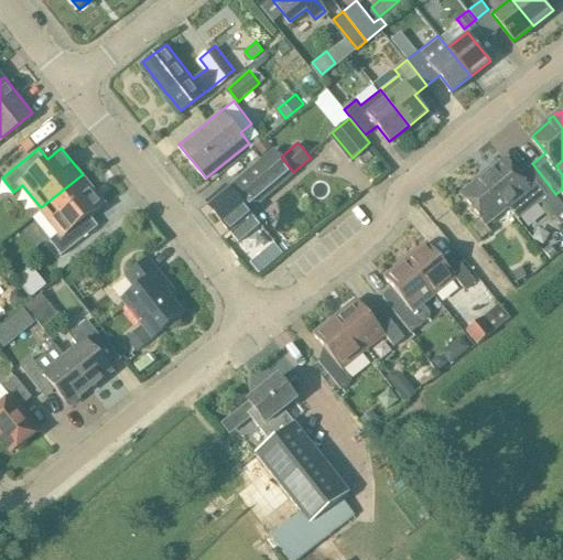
[(281,157),(275,150),(239,181),(248,192),(240,198),(249,210),(293,172),(281,157)]
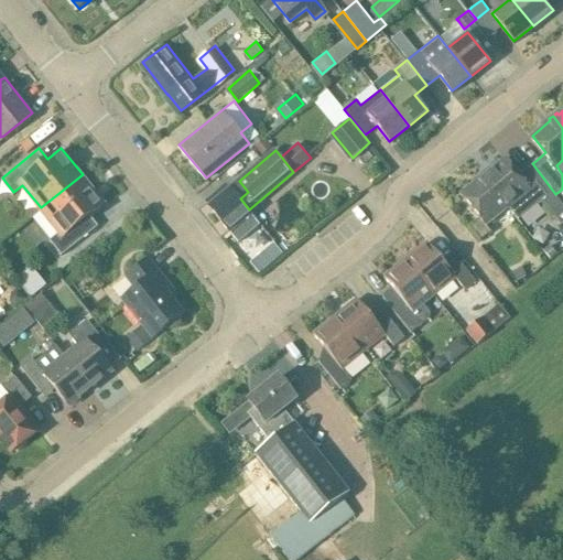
[(486,169),(482,172),(509,205),(519,217),(541,200),(554,216),(562,210),(562,203),(555,194),(549,185),(532,163),(531,163),(520,172),(507,155),(487,171),(486,169)]
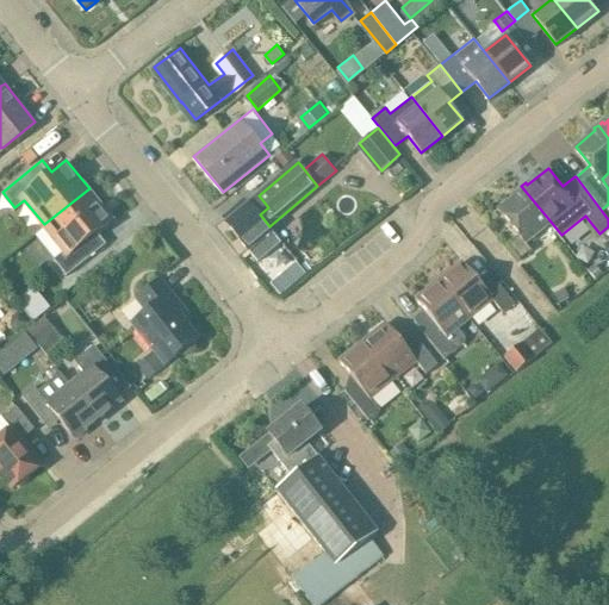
[(499,207),(521,232),(509,242),(521,257),(533,248),(527,241),(551,222),(521,186),(517,188),(520,191),(499,207)]
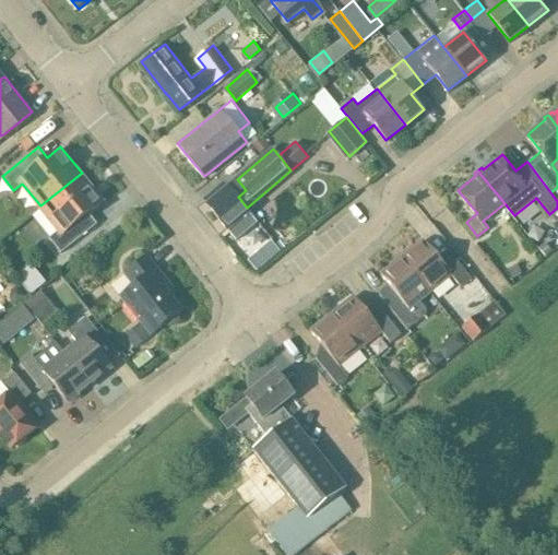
[(82,173),(40,205),(58,228),(49,235),(61,250),(97,222),(90,211),(104,200),(82,173)]
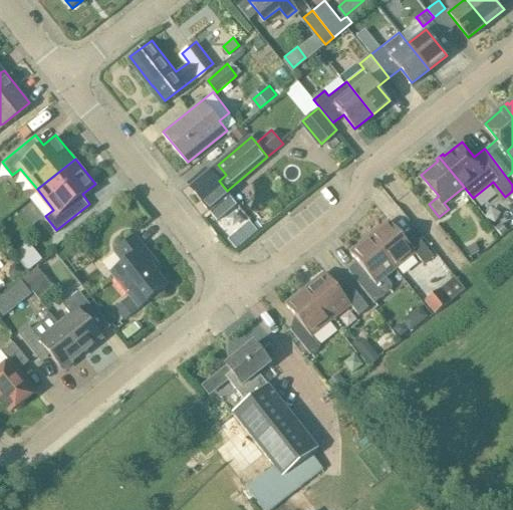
[(218,218),(237,202),(227,191),(219,181),(226,175),(218,165),(204,177),(200,172),(189,181),(192,185),(191,186),(211,210),(218,218)]
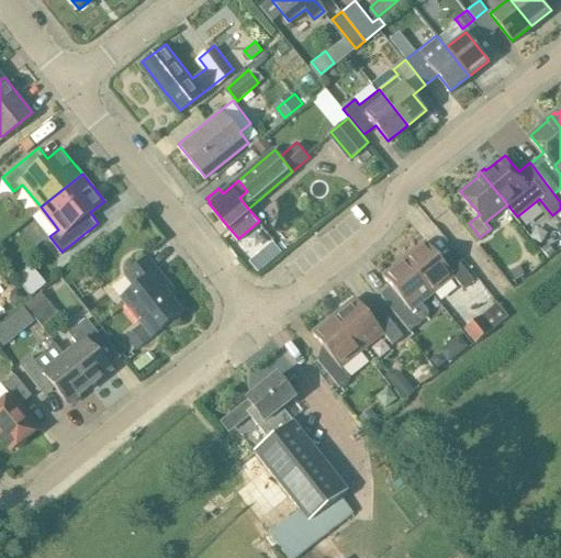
[(271,238),(260,248),(270,258),(280,249),(271,238)]
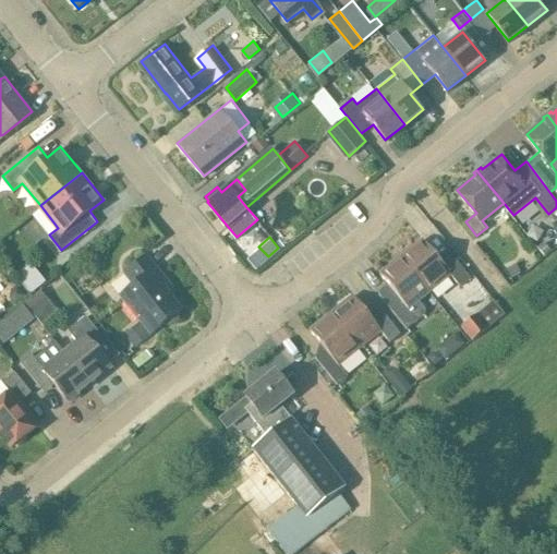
[(424,238),(402,255),(430,290),(450,274),(460,285),(471,276),(449,249),(439,256),(424,238)]
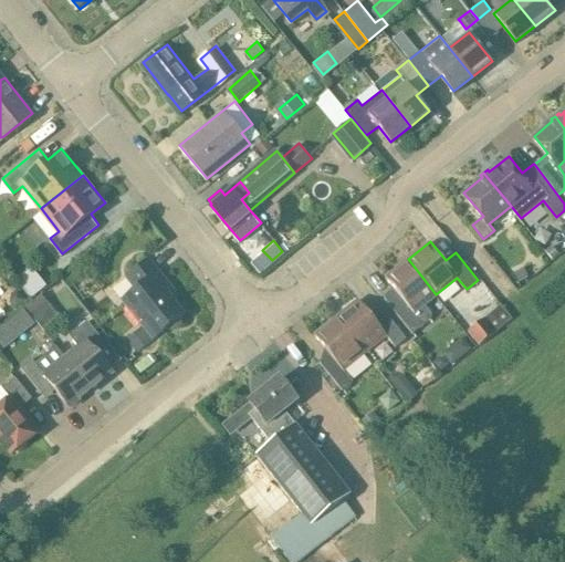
[(127,277),(137,288),(123,299),(142,323),(129,333),(140,346),(153,336),(154,337),(185,312),(155,274),(159,271),(150,259),(127,277)]
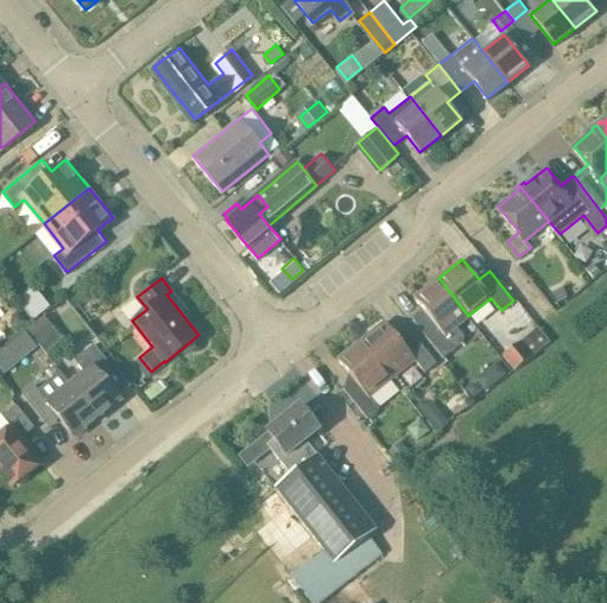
[(413,317),(421,327),(444,356),(456,347),(465,338),(465,334),(459,324),(468,316),(438,278),(416,297),(425,309),(413,317)]
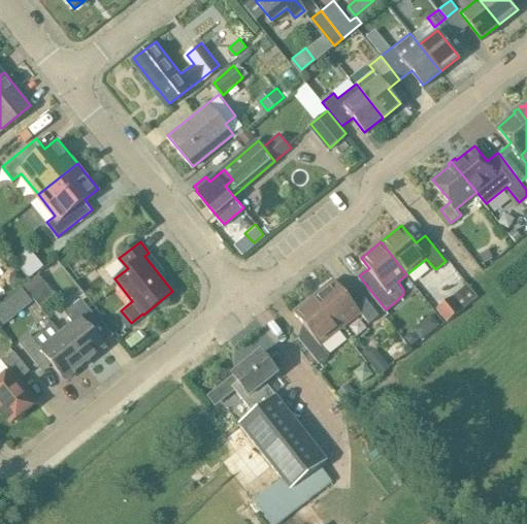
[(34,252),(20,264),(30,276),(44,264),(34,252)]
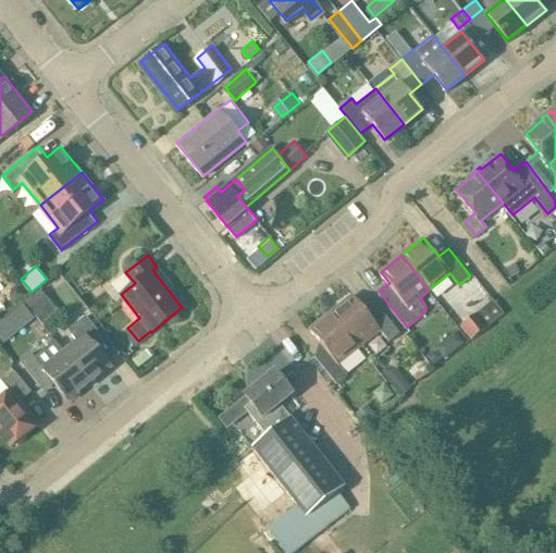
[(1,287),(14,304),(26,294),(13,278),(1,287)]
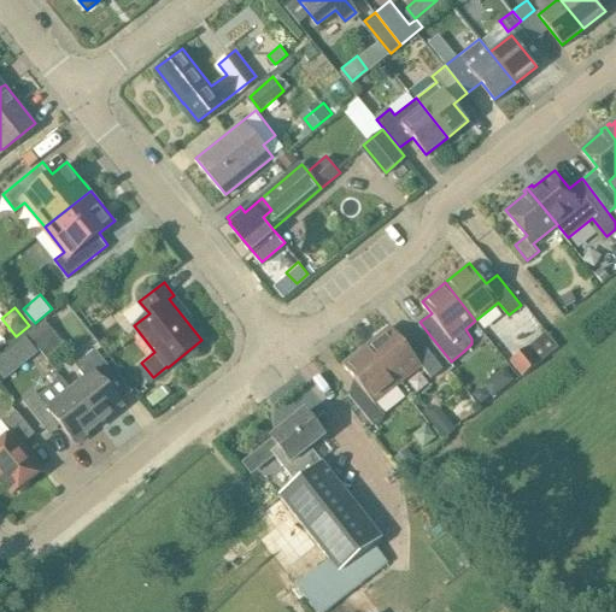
[(35,341),(53,327),(47,318),(29,333),(35,341)]
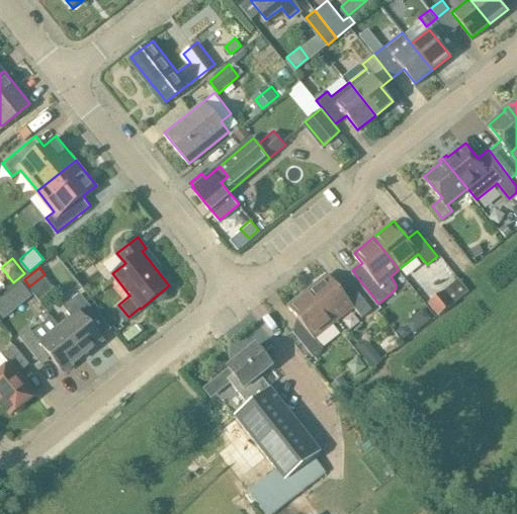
[(354,306),(355,305),(329,272),(309,288),(335,321),(354,306)]
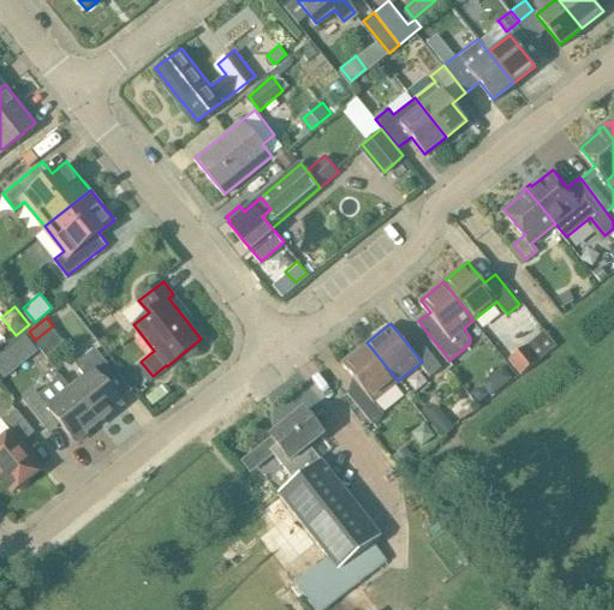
[(367,342),(344,362),(374,400),(398,381),(367,342)]
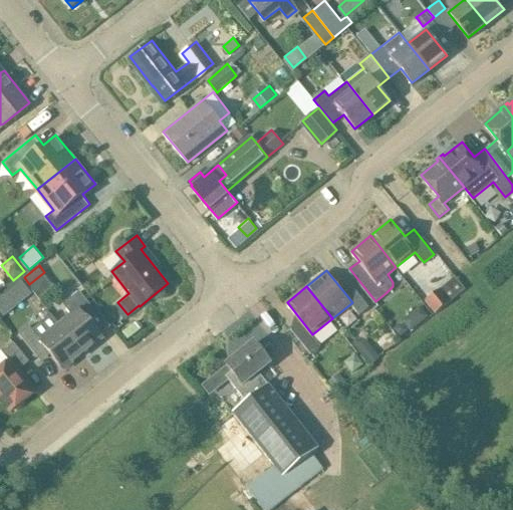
[(436,311),(450,299),(440,286),(425,298),(436,311)]
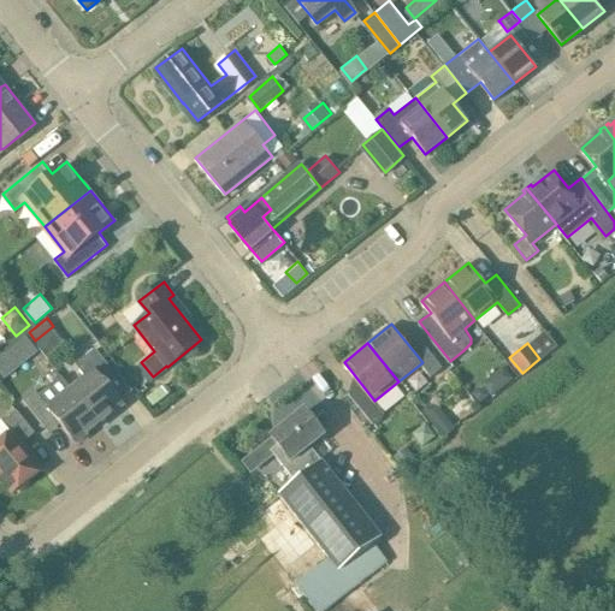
[(87,377),(72,387),(99,420),(122,402),(101,378),(112,369),(95,346),(76,362),(87,377)]
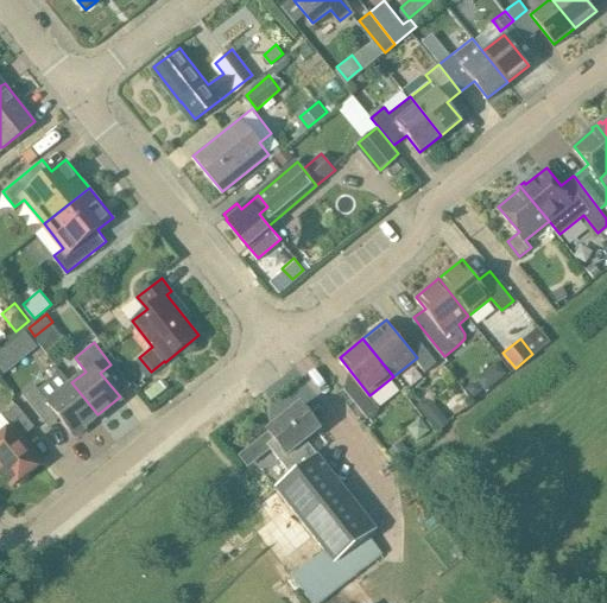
[(5,344),(0,347),(0,365),(4,370),(17,360),(5,344)]
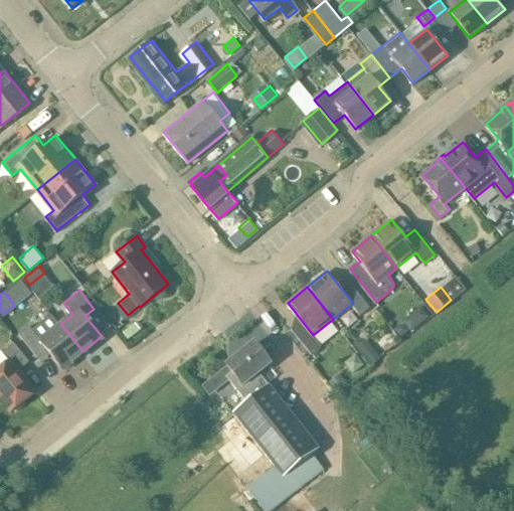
[(362,296),(353,303),(352,304),(360,314),(370,306),(362,296)]
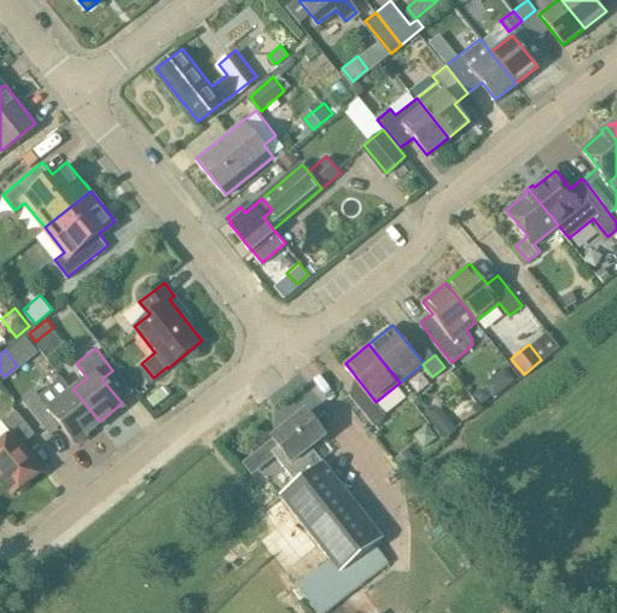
[(44,425),(56,415),(75,441),(99,421),(73,389),(57,401),(46,386),(38,393),(34,389),(23,397),(44,425)]
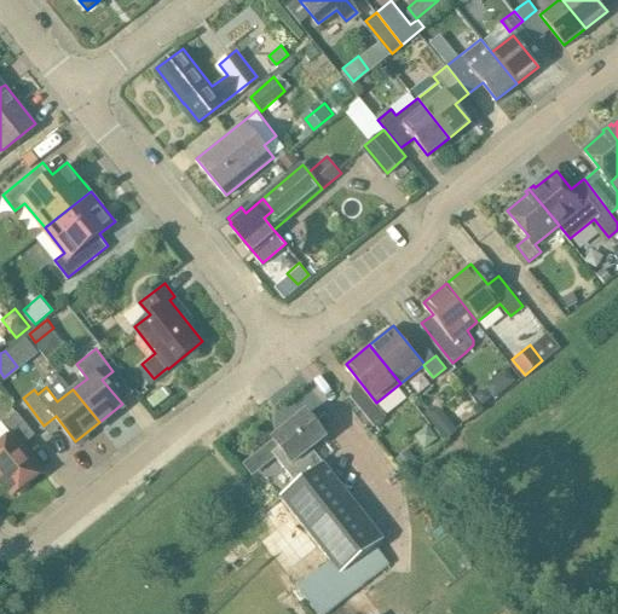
[(477,389),(472,393),(480,404),(491,395),(487,391),(477,389)]
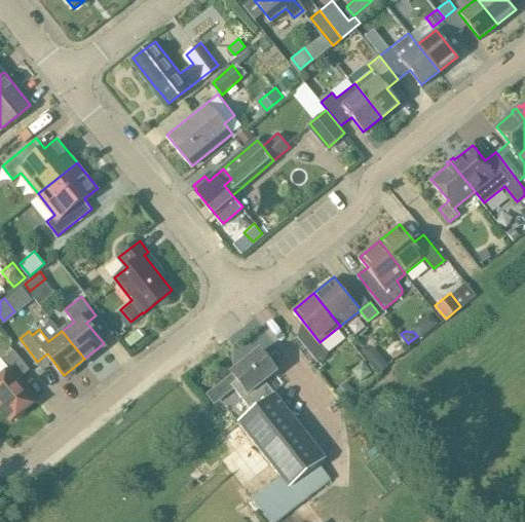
[(328,353),(323,346),(312,353),(319,361),(328,353)]
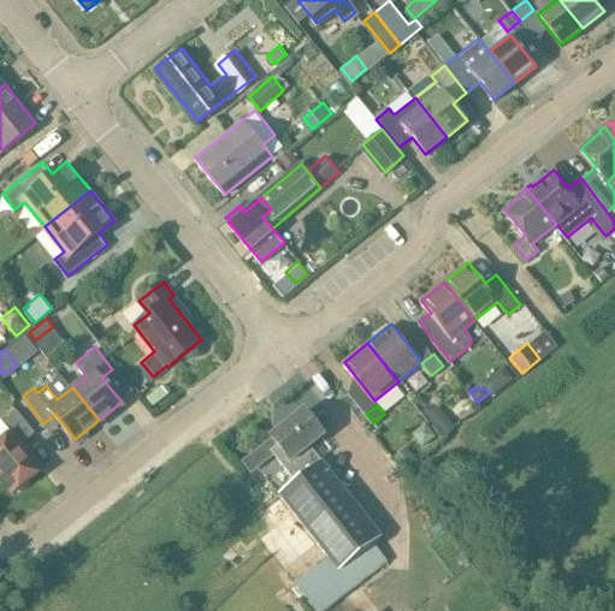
[(0,478),(10,490),(13,486),(17,488),(27,481),(24,478),(39,467),(19,443),(35,431),(18,409),(4,421),(1,419),(0,419),(0,478)]
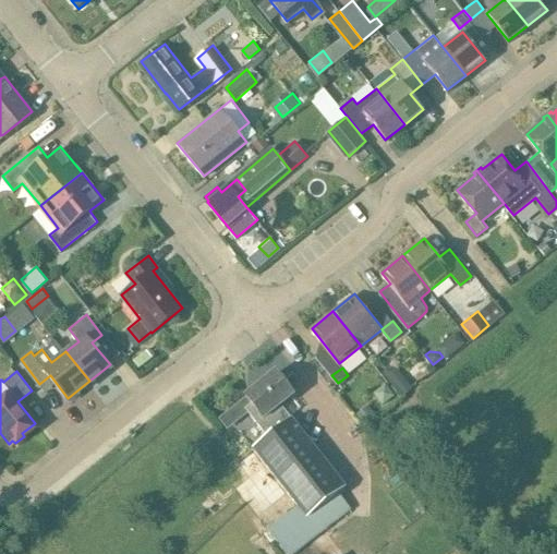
[(253,402),(247,407),(257,421),(264,417),(275,431),(254,447),(299,504),(268,528),(289,553),(292,553),(352,507),(339,491),(347,485),(282,404),(294,394),(276,371),(246,395),(253,402)]
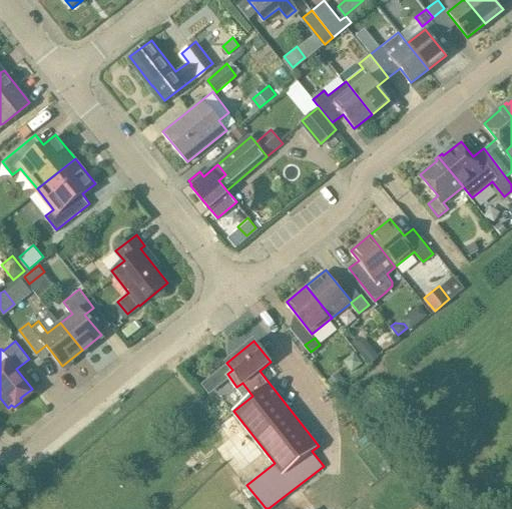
[(370,346),(361,354),(368,363),(378,355),(370,346)]
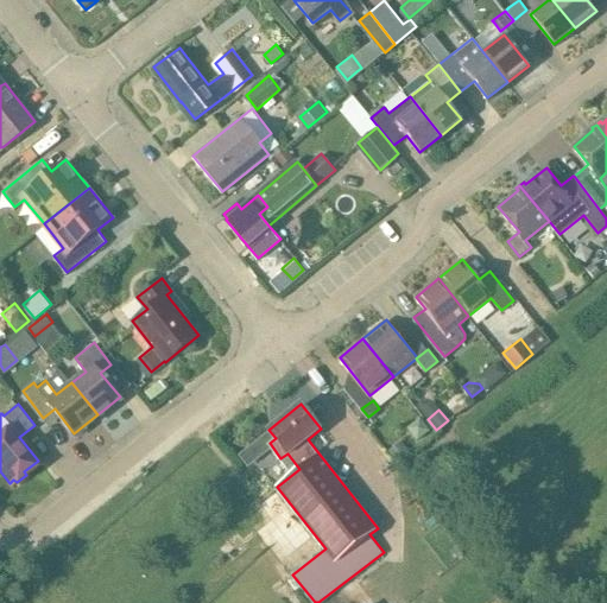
[(405,444),(392,454),(397,459),(409,449),(405,444)]
